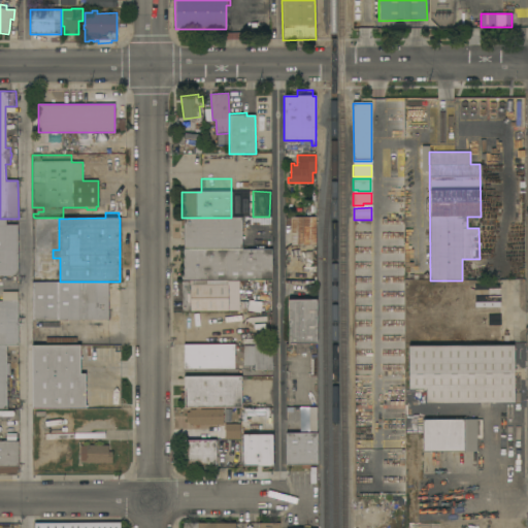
[(291,218),(316,217),(316,245),(291,245),(291,218)]
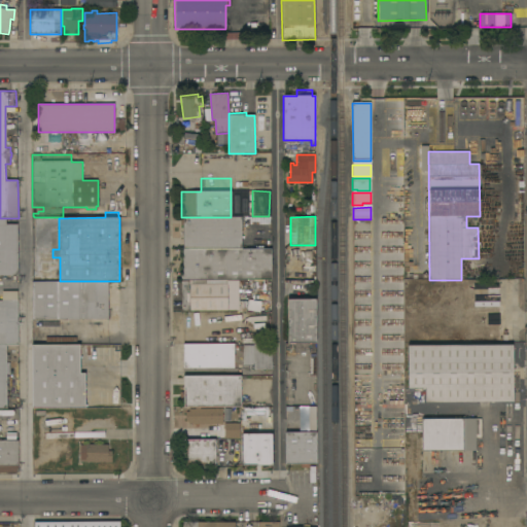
[(241,217),(241,249),(183,249),(183,217),(231,217),(241,217)]
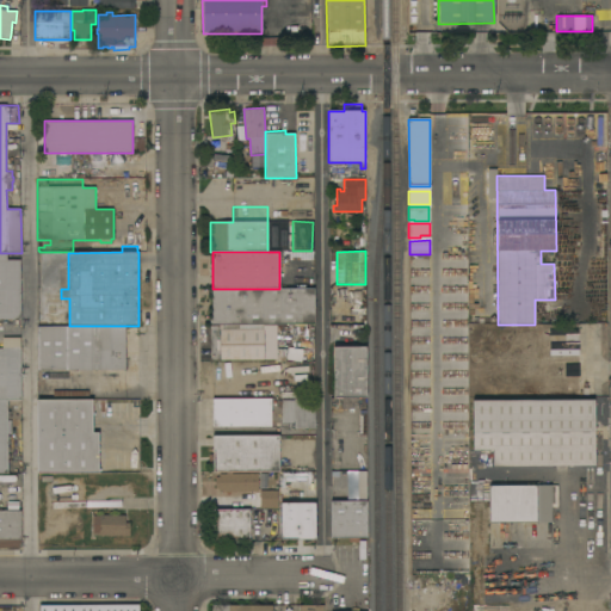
[(6,260),(20,260),(20,319),(0,319),(0,253),(6,253),(6,260)]
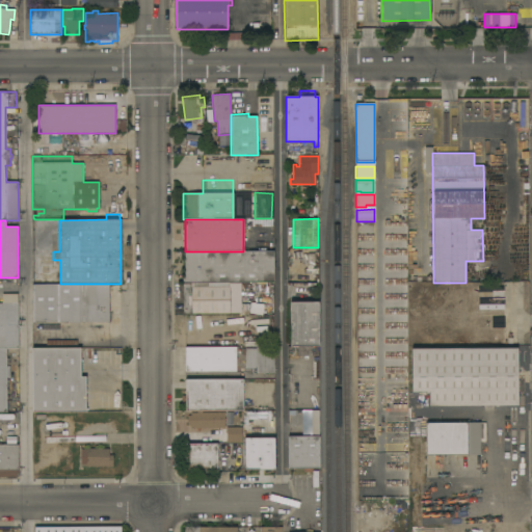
[(185,251),(243,251),(273,251),(273,283),(241,283),(185,283),(185,251)]
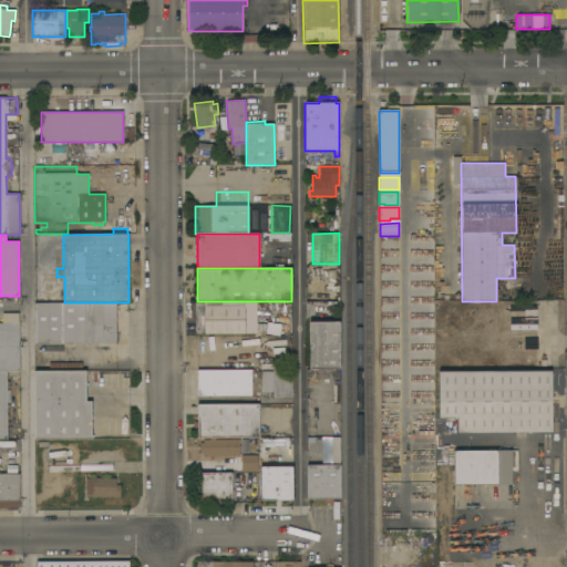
[(334,270),(336,284),(327,284),(327,270),(334,270)]
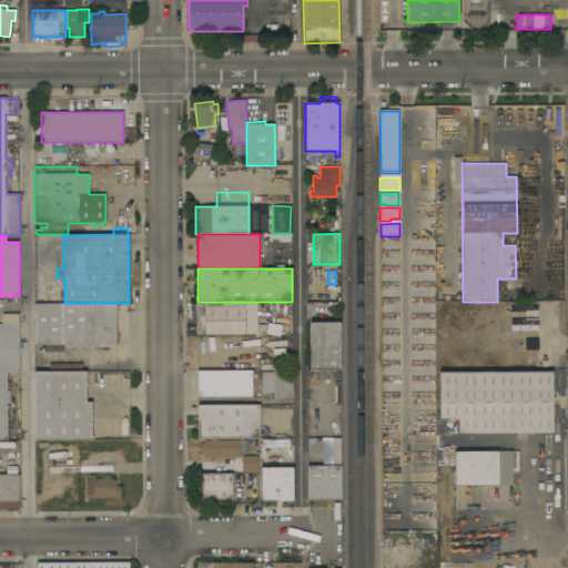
[(257,302),(257,324),(265,324),(265,336),(255,336),(255,335),(195,335),(195,302),(198,302),(257,302)]
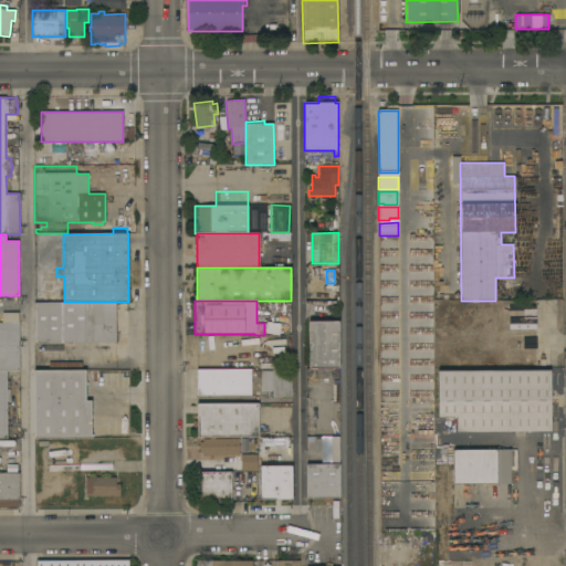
[(116,343),(34,344),(34,303),(64,302),(115,302),(116,343)]
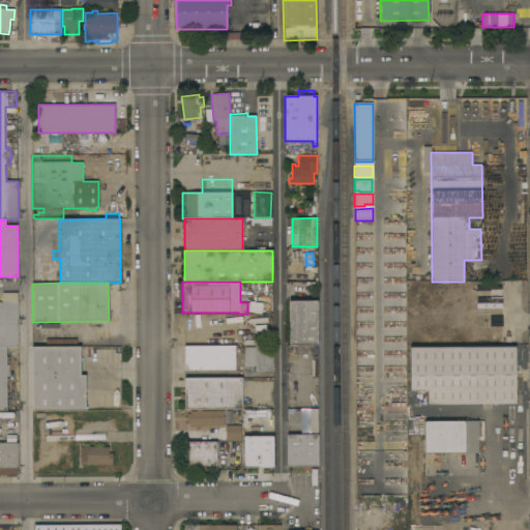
[(0,347),(0,302),(1,302),(1,295),(2,293),(18,293),(18,302),(19,347),(6,347),(0,347)]
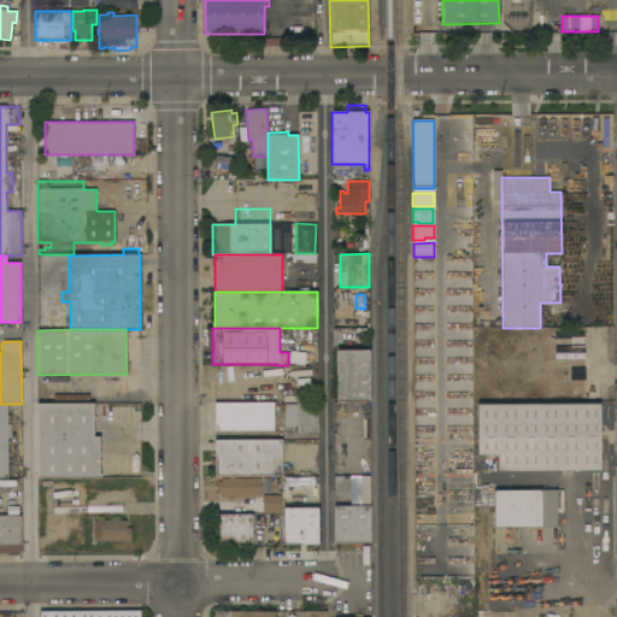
[(336,403),(336,351),(370,351),(370,403),(363,403),(341,403),(336,403)]
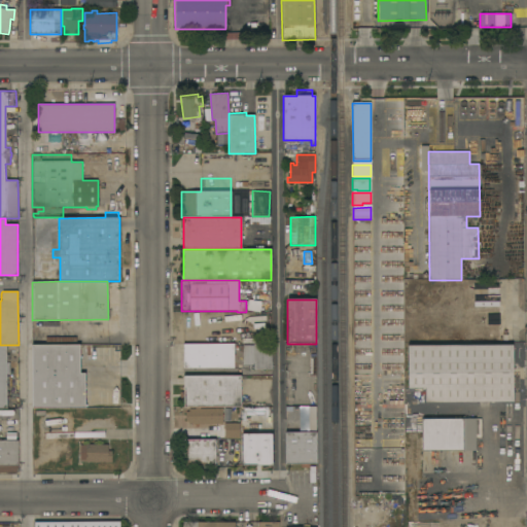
[(264,314),(264,313),(269,313),(269,314),(270,314),(270,319),(270,338),(260,338),(260,344),(254,344),(254,338),(255,338),(255,331),(265,331),(265,319),(260,319),(260,325),(248,325),(247,320),(245,320),(244,314),(264,314)]
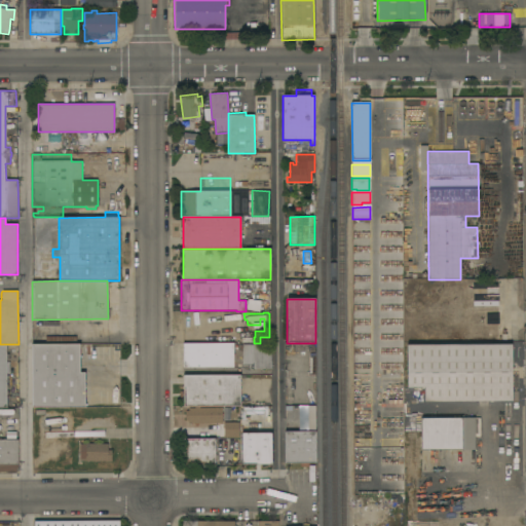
[(79,344),(80,373),(84,373),(85,407),(32,408),(32,344),(45,344),(45,336),(70,336),(76,336),(76,344),(79,344)]
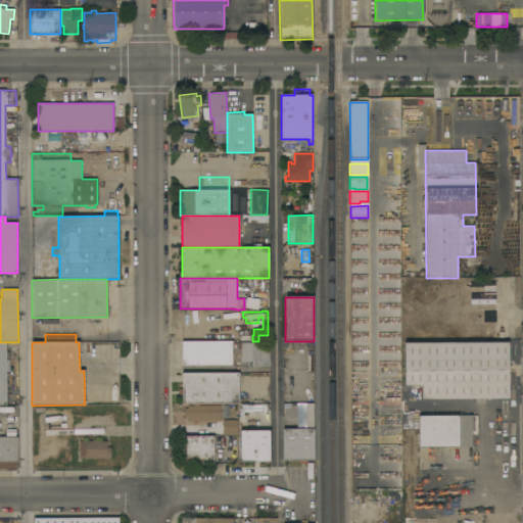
[(182,366),(182,341),(232,341),(232,365),(182,366)]
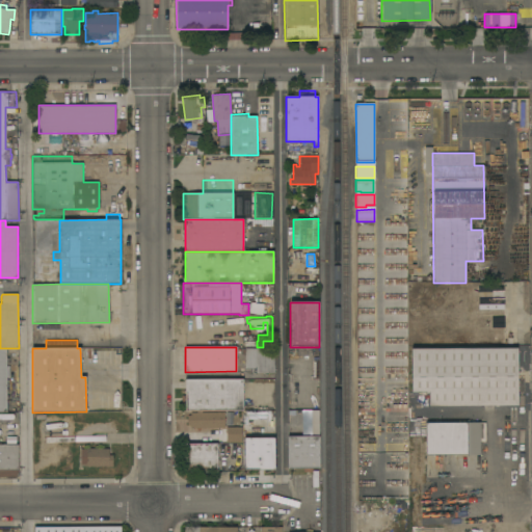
[(250,369),(245,369),(245,348),(256,348),(256,347),(274,347),(274,373),(251,374),(250,369)]
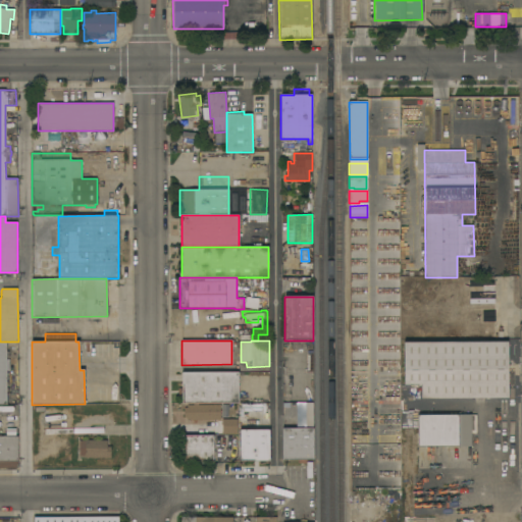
[(307,341),(307,346),(304,346),(304,350),(292,350),(292,346),(289,341),(307,341)]
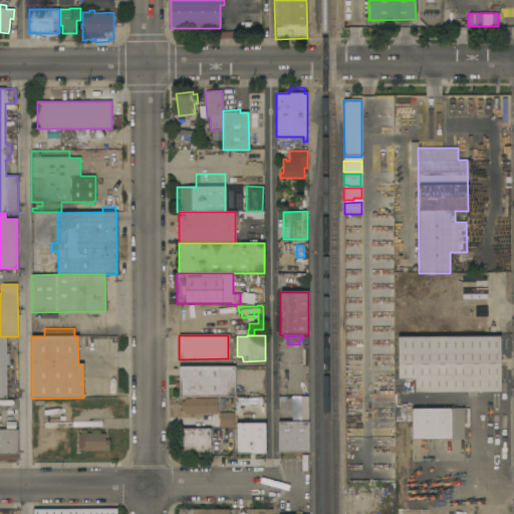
[(6,375),(11,375),(12,388),(6,388),(6,399),(0,399),(0,336),(6,336),(6,375)]
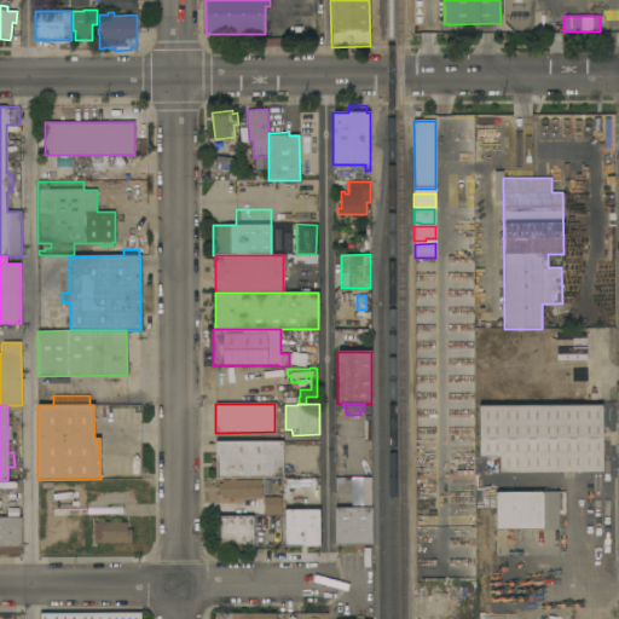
[(601,405),(602,473),(499,473),(499,456),(479,457),(479,405),(601,405)]
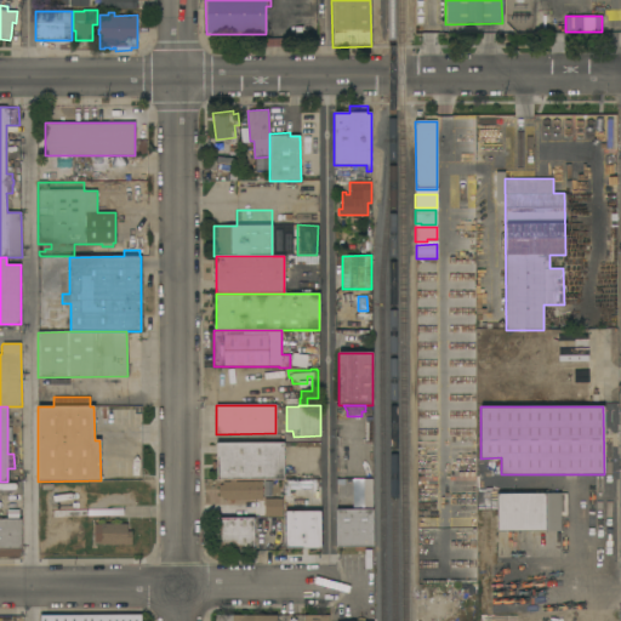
[(216,480),(216,444),(284,443),(284,479),(216,480)]
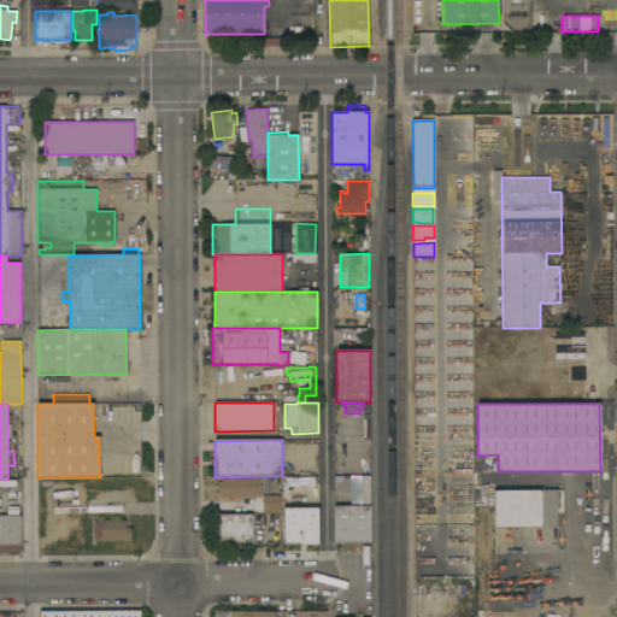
[(259,479),(259,497),(253,497),(253,499),(251,499),(251,497),(247,497),(247,495),(244,495),(244,497),(222,498),(222,494),(217,494),(217,482),(221,482),(221,479),(259,479)]
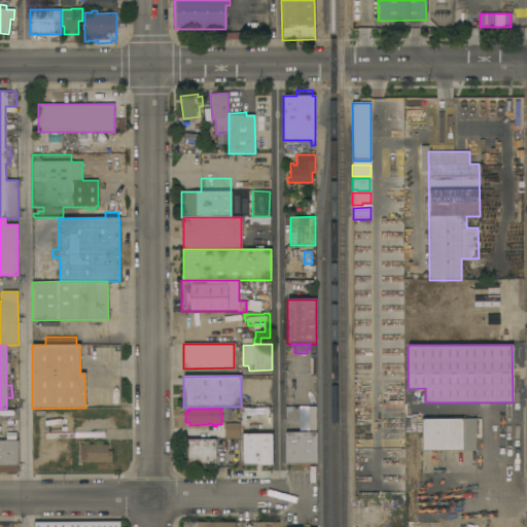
[(421,451),(421,419),(476,419),(476,451),(421,451)]
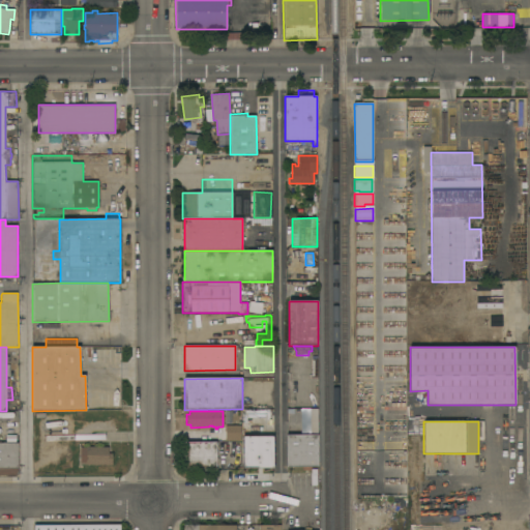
[(0,475),(0,443),(6,443),(6,435),(16,435),(16,443),(19,443),(19,469),(18,469),(18,475),(0,475)]
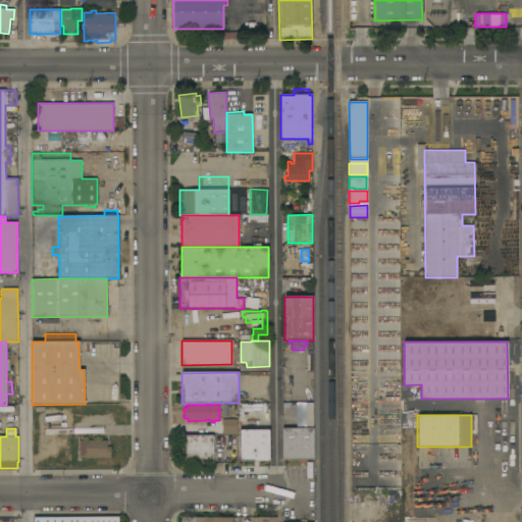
[(313,460),(282,460),(282,428),(313,428),(313,460)]
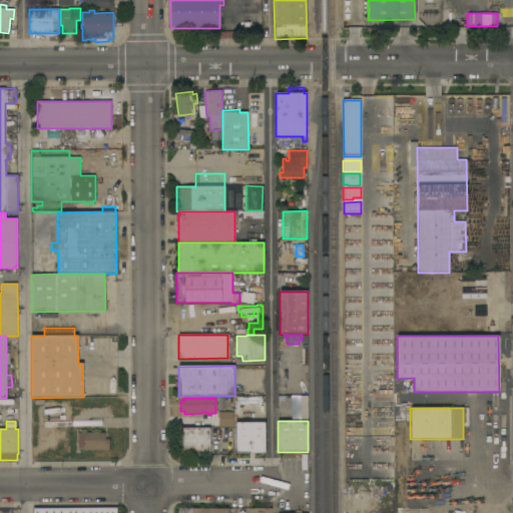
[(234,451),(264,452),(265,422),(235,422),(234,451)]
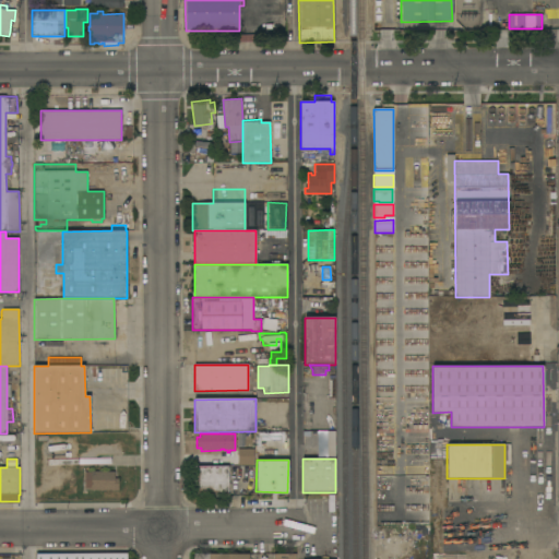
[(194,497),(194,483),(191,483),(191,474),(194,474),(194,466),(228,466),(228,497),(194,497)]
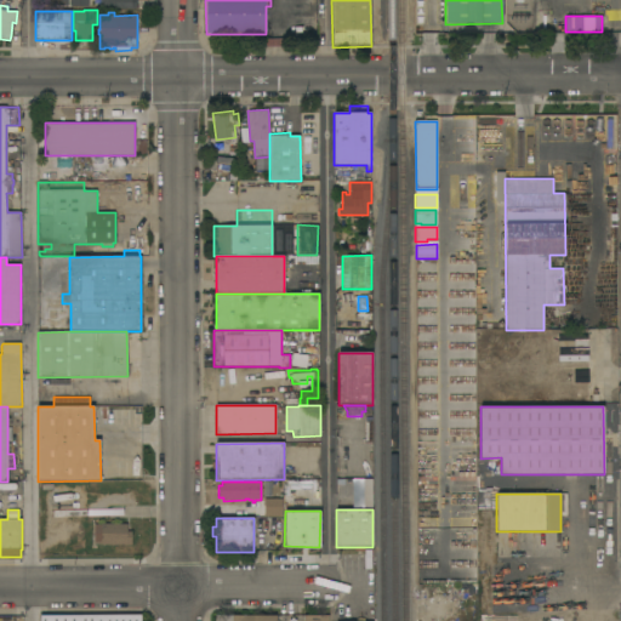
[(127,545),(95,546),(93,524),(127,524),(127,545)]
